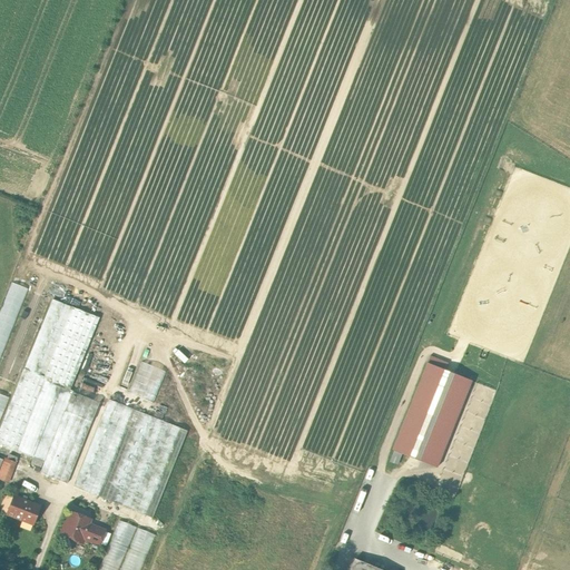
[(11,283),(0,311),(0,359),(28,290),(11,283)]
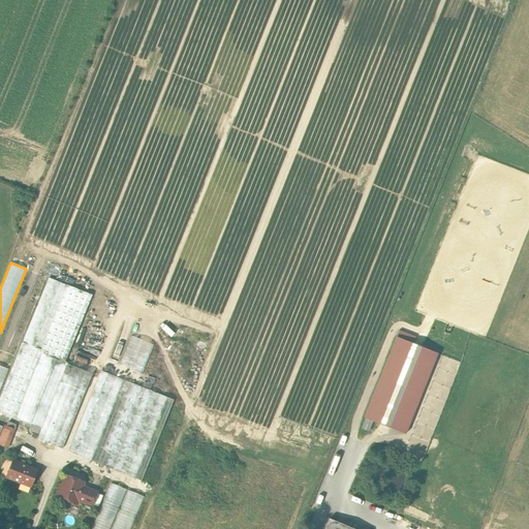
[(29,270),(0,343),(0,351),(13,358),(47,277),(29,270)]
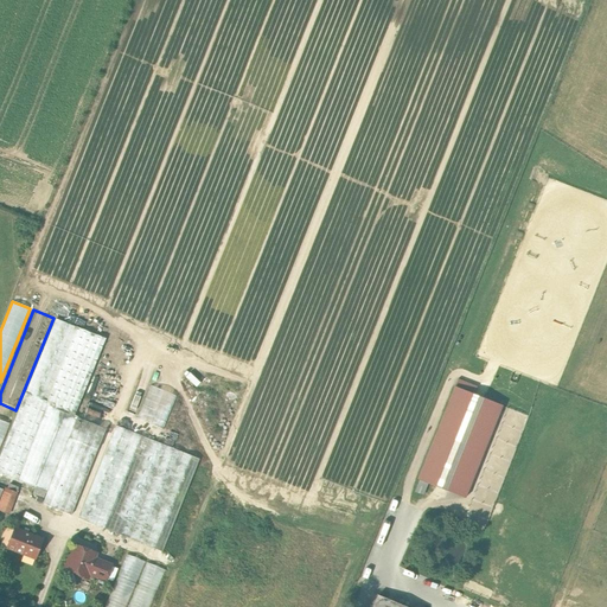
[(56,319),(26,390),(0,455),(0,472),(48,491),(43,504),(71,515),(106,428),(75,416),(106,338),(56,319)]
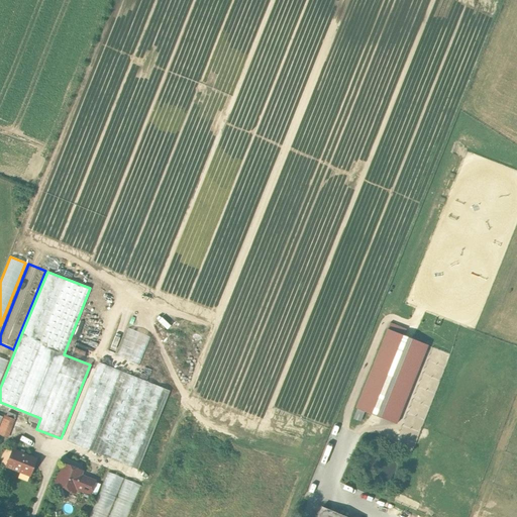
[(117,356),(140,365),(149,335),(126,328),(117,356)]
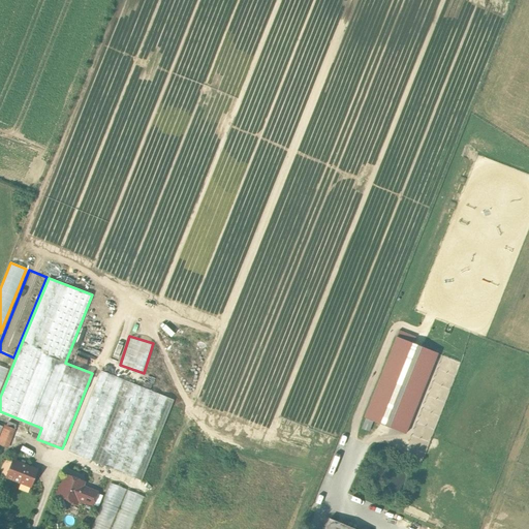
[(437,353),(396,337),(364,417),(405,434),(437,353)]
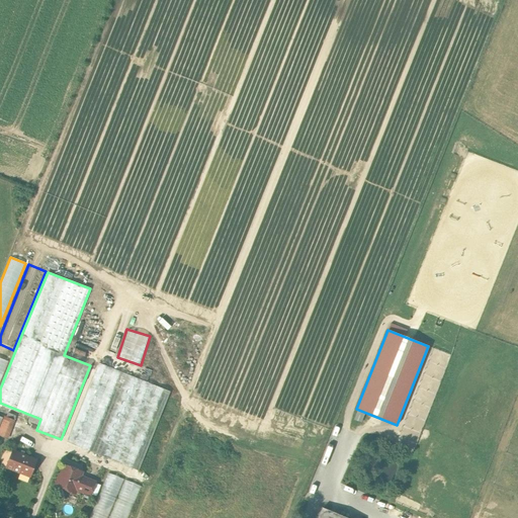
[(172,392),(98,361),(69,442),(141,469),(172,392)]
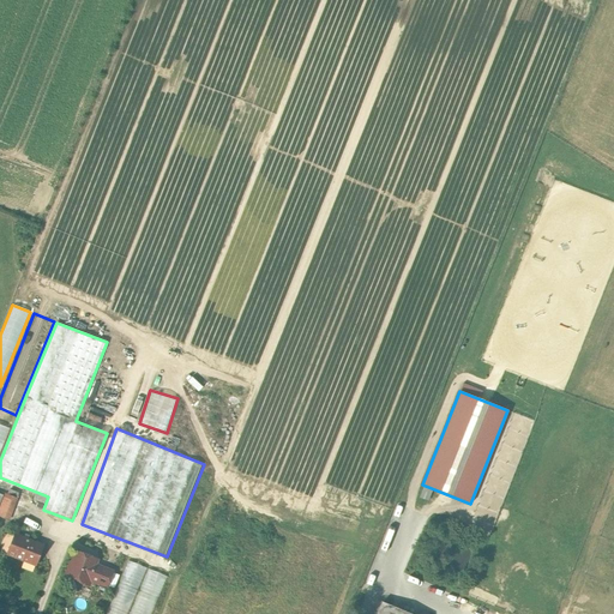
[(7,494),(5,493),(0,505),(0,515),(8,518),(17,498),(7,494)]
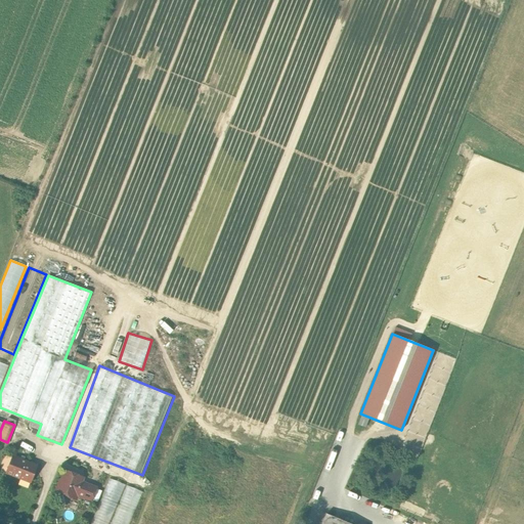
[(37,466),(12,456),(6,473),(31,482),(37,466)]
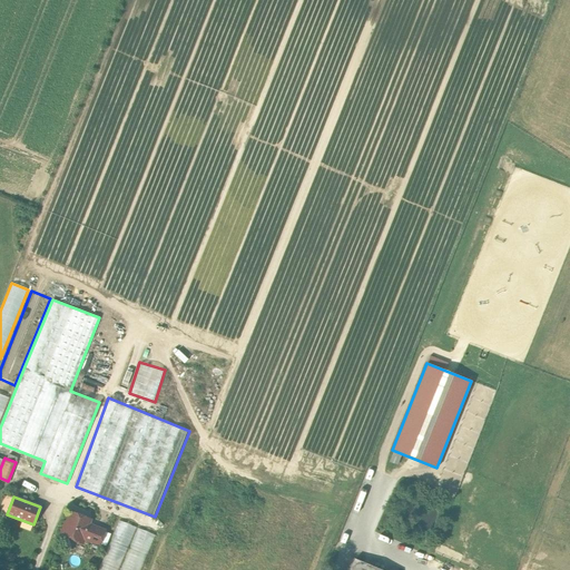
[(90,519),(71,512),(67,522),(66,522),(61,534),(75,540),(75,541),(81,543),(84,538),(90,540),(95,528),(90,526),(89,527),(87,522),(89,522),(90,519)]
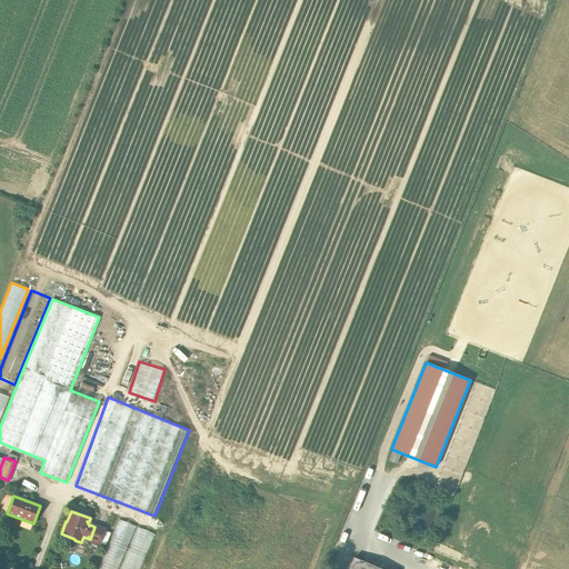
[(139,568),(155,532),(120,519),(99,568),(139,568)]
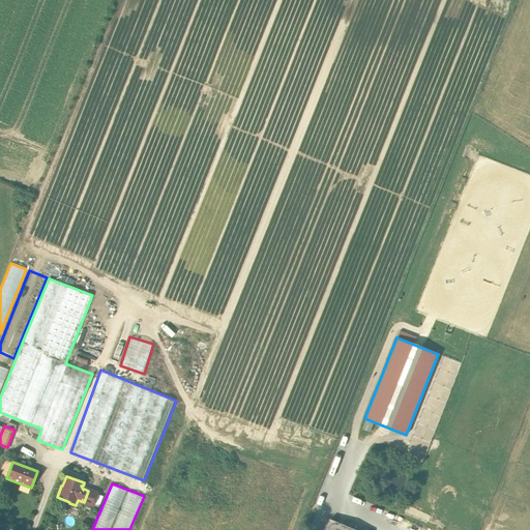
[(97,494),(88,491),(84,502),(92,505),(97,494)]
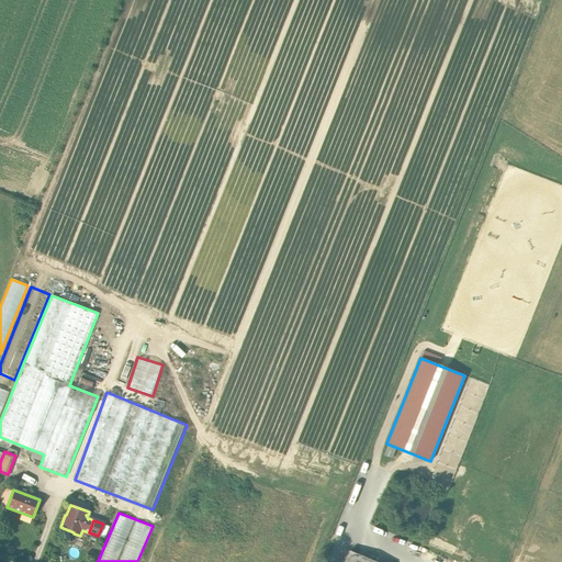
[(345,561),(377,561),(350,551),(345,561)]
